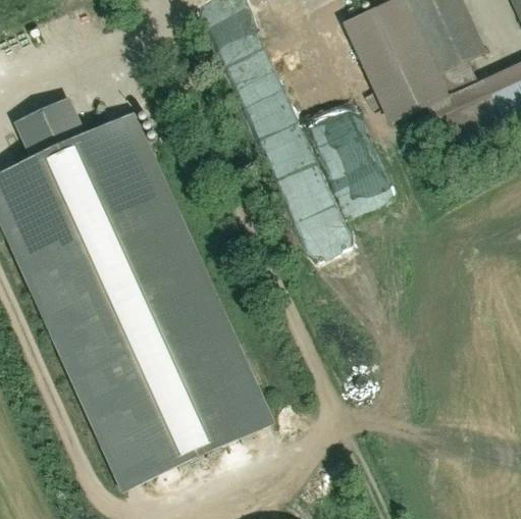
[(487,52),(462,0),(391,0),(345,21),(391,120),(424,104),(450,93),(440,73),(487,52)]
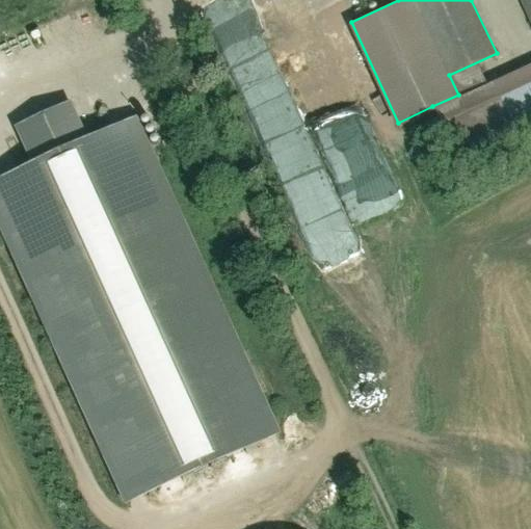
[(521,0),(530,20),(530,0),(521,0)]
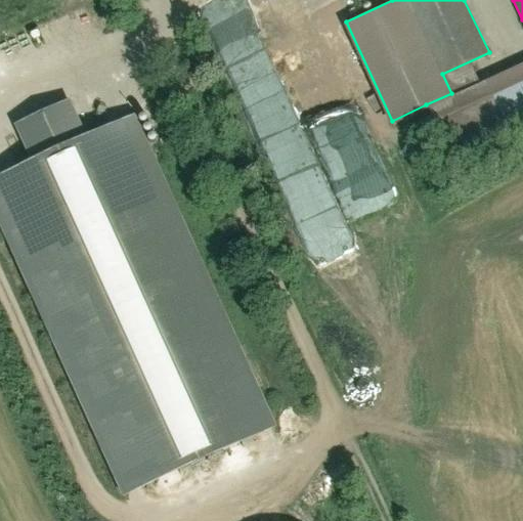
[(522,59),(451,93),(426,104),(450,158),(522,123),(522,59)]
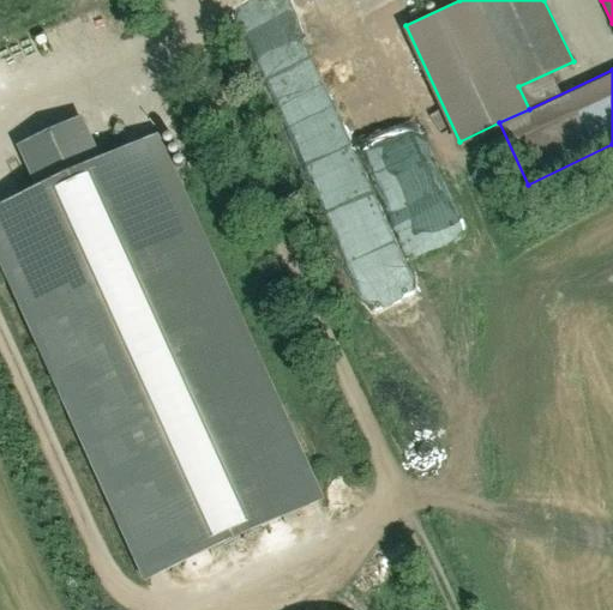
[(338,100),(367,174),(409,157),(406,146),(410,144),(406,132),(419,126),(400,76),(338,100)]
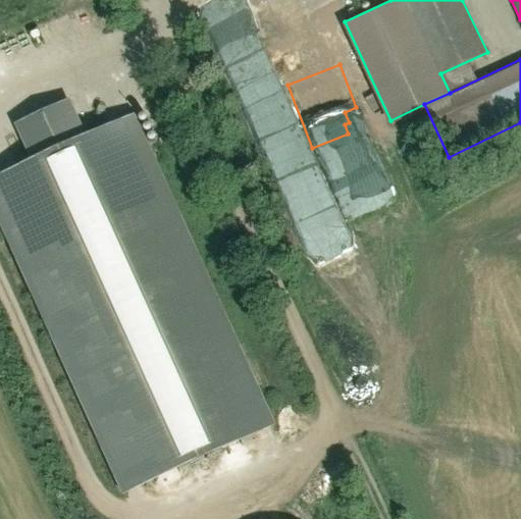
[(0,226),(119,490),(272,422),(132,112),(86,133),(69,96),(13,121),(30,157),(0,169),(0,226)]
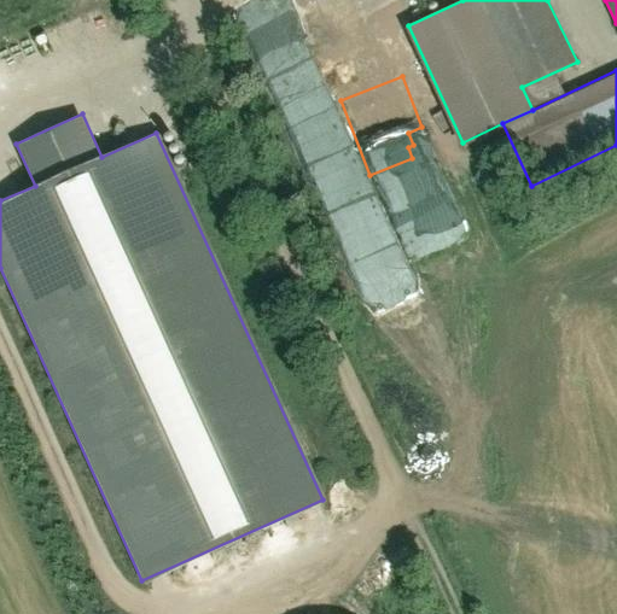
[(423,210),(423,220),(401,222),(402,237),(441,233),(438,208),(423,210)]
